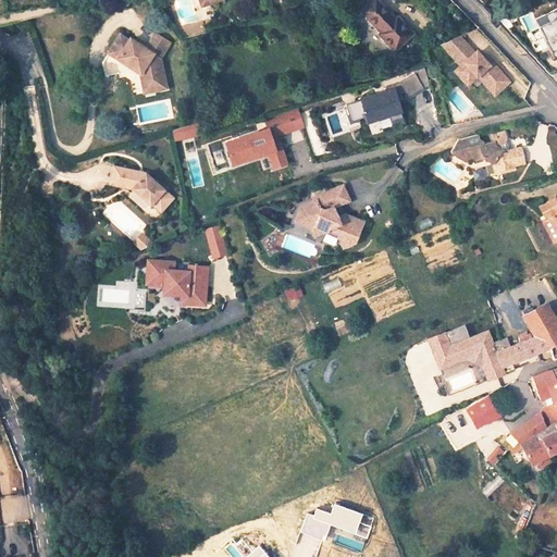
[(374,0),(372,0),(360,12),(380,34),(378,36),(392,52),(411,36),(396,19),(394,21),(374,0)]
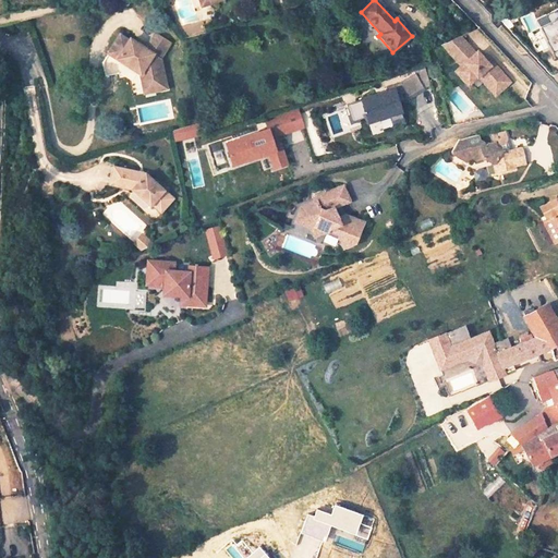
[(547,57),(557,52),(557,10),(534,19),(547,57)]
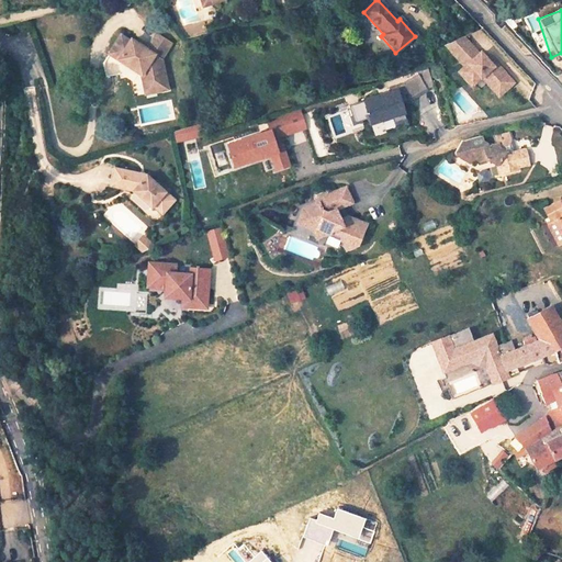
[(501,58),(497,60),(492,55),(485,47),(483,49),(469,33),(445,44),(465,66),(461,70),(473,83),(482,76),(486,81),(492,77),(504,90),(518,77),(501,58)]
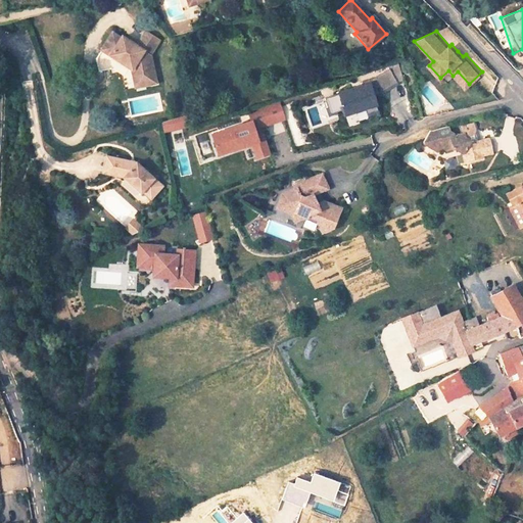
[(134,38),(132,41),(152,54),(162,40),(148,32),(141,43),(134,38)]
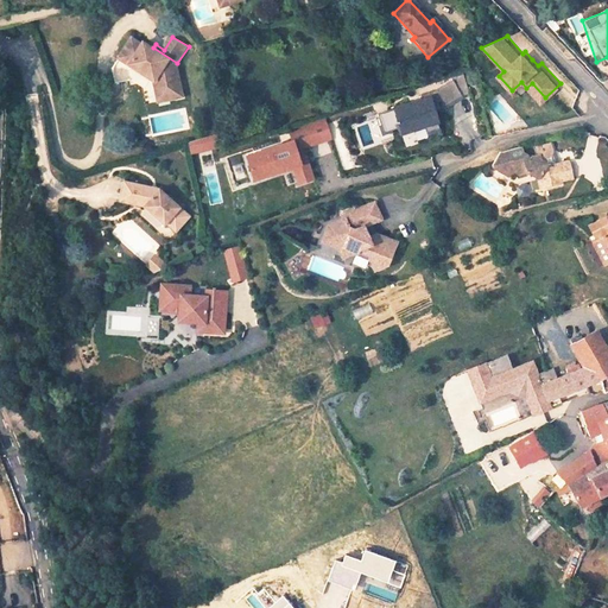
[(153,48),(144,43),(143,44),(133,38),(114,68),(118,83),(133,80),(138,69),(156,80),(158,90),(169,88),(171,99),(185,96),(177,63),(153,48)]
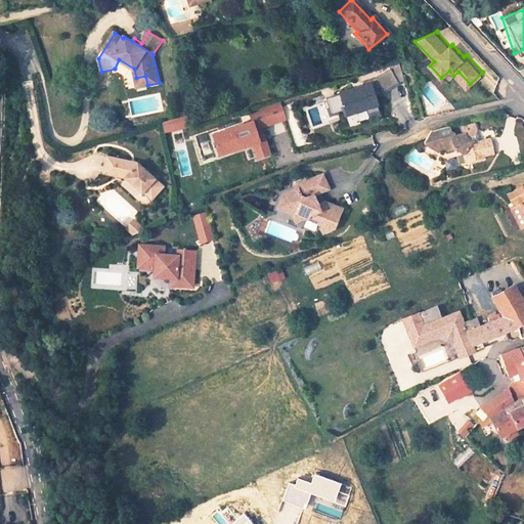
[(362,82),(363,86),(324,99),(330,115),(344,111),(346,115),(356,112),(365,108),(367,114),(379,111),(374,96),(372,89),(379,87),(382,91),(396,83),(403,81),(398,62),(389,66),(389,69),(374,78),(362,82)]
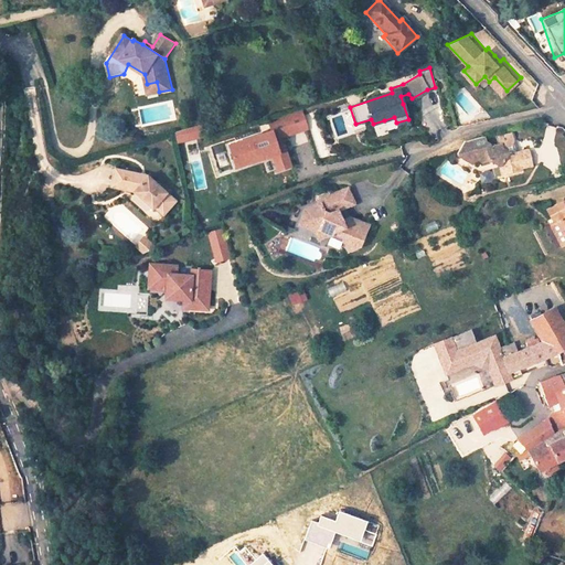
[(476,84),(464,71),(461,72),(475,86),(476,84)]
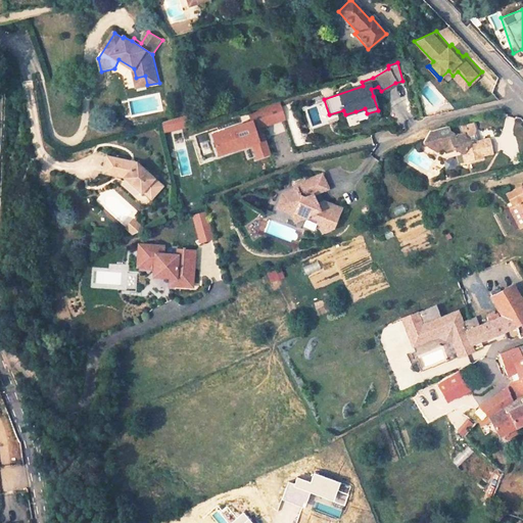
[(458,72),(453,76),(464,88),(469,84),(458,72)]
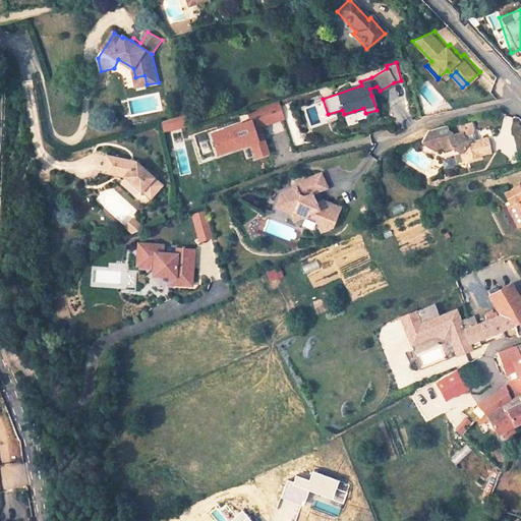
[(145,75),(135,77),(137,87),(147,84),(145,75)]
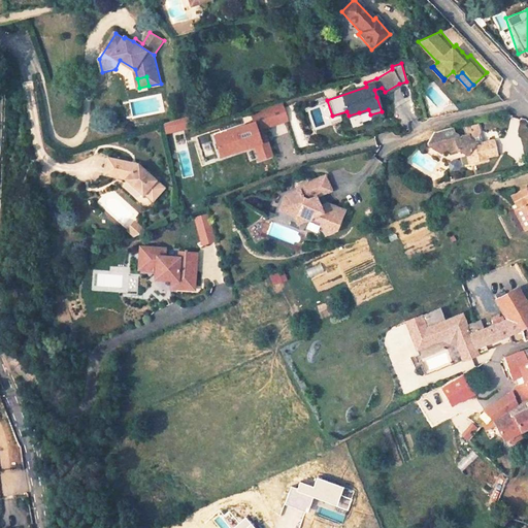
[(374,90),(376,97),(385,92),(382,88),(374,90)]
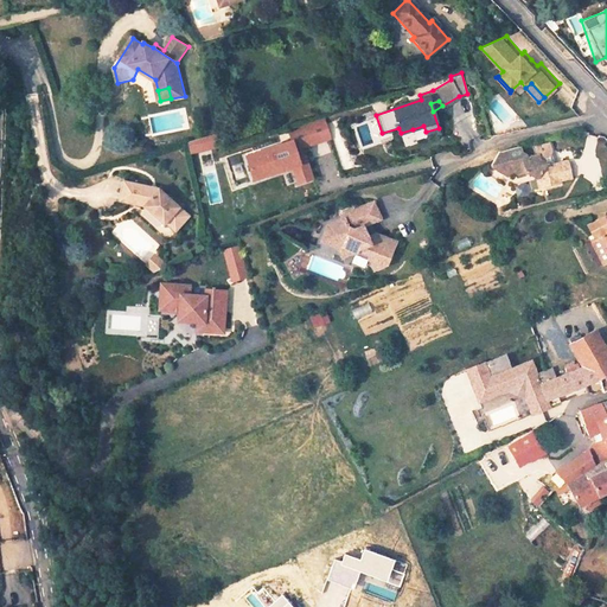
[(292,141),(246,154),(254,181),(293,171),(298,185),(315,180),(306,147),(332,140),(326,119),(288,129),(292,141)]
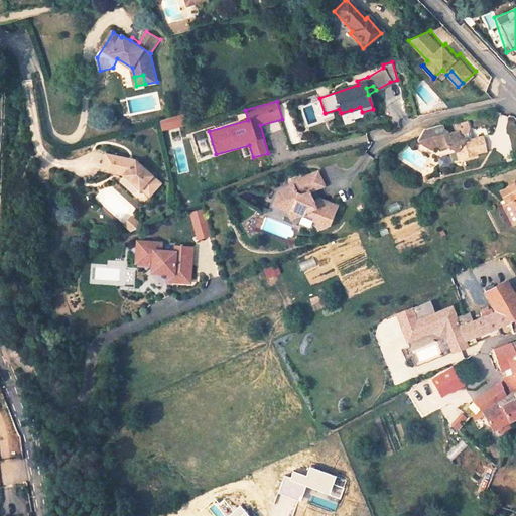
[(360,107),(351,110),(354,120),(363,116),(362,112),(360,107)]
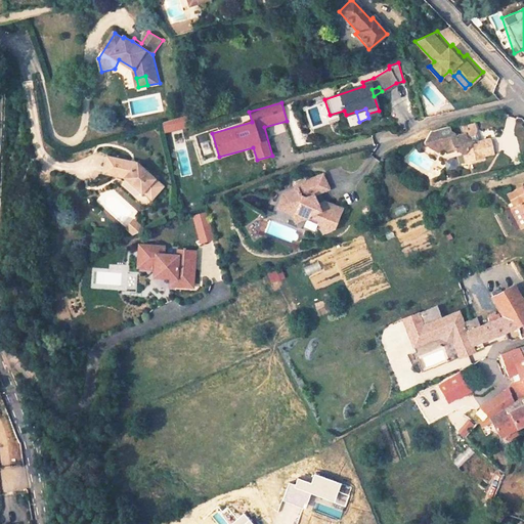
[(185,116),(162,122),(166,134),(188,127),(185,116)]
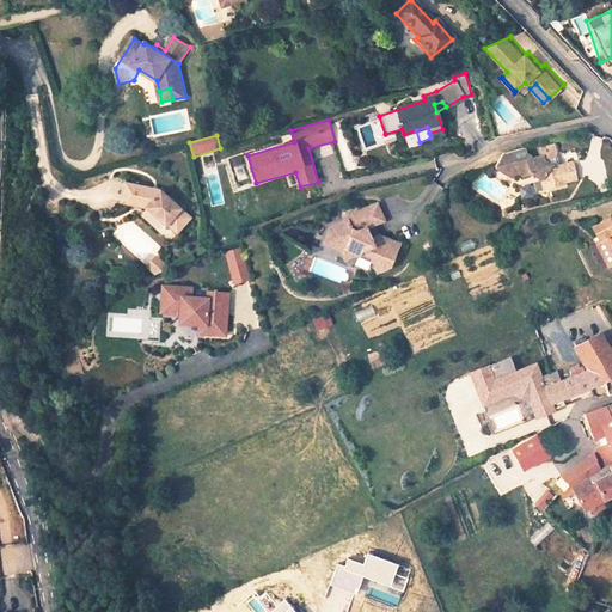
[(495,166),(497,167),(512,177),(515,171),(520,175),(532,173),(540,178),(543,189),(563,184),(562,181),(558,165),(554,161),(552,155),(555,152),(552,144),(538,147),(540,155),(532,158),(531,157),(525,152),(524,147),(503,152),(495,166)]
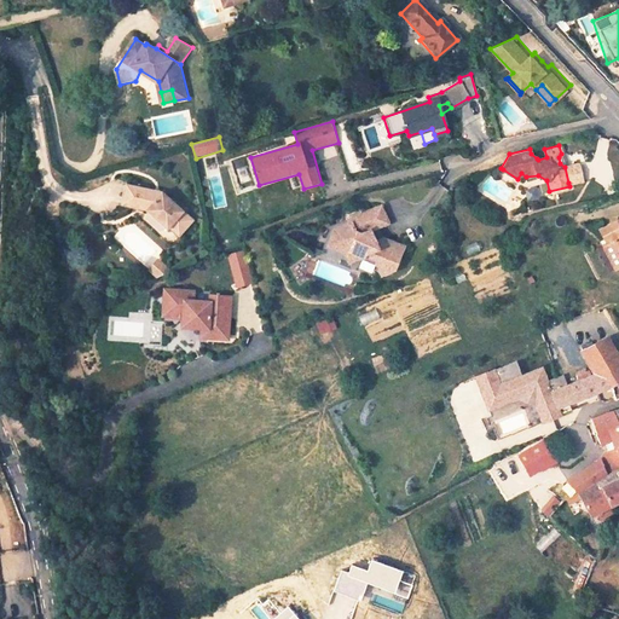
[(579,163),(565,167),(568,183),(583,179),(579,163)]
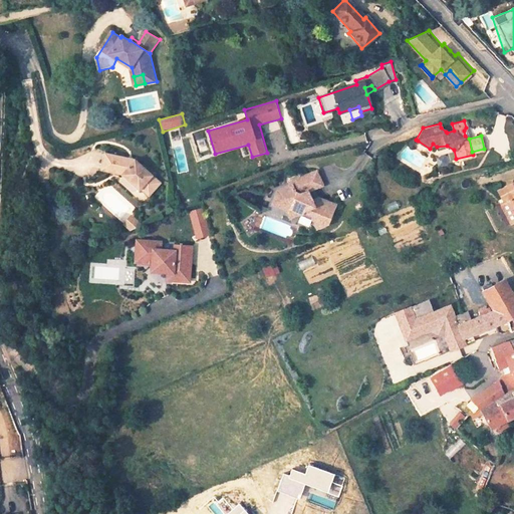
[(137,159),(106,152),(102,170),(122,174),(142,190),(145,187),(153,195),(164,183),(137,159)]
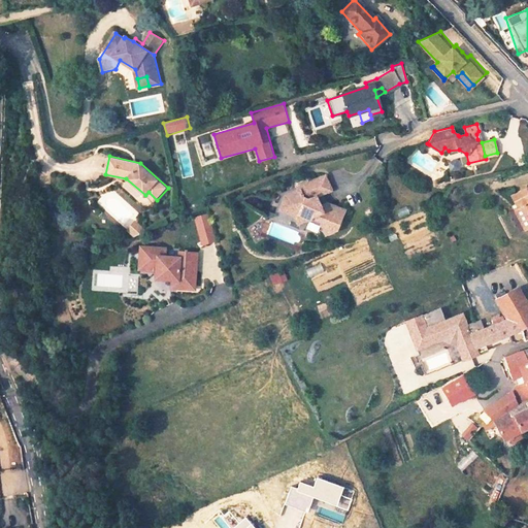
[(345,210),(328,203),(322,206),(318,197),(333,191),(327,176),(310,182),(298,187),(300,190),(287,196),(282,210),(295,216),(299,213),(310,219),(309,220),(321,225),(324,230),(326,235),(336,231),(335,228),(339,227),(345,210)]
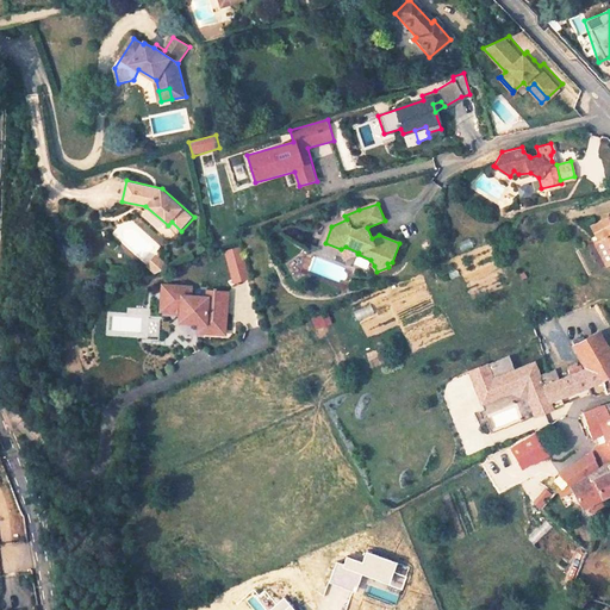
[(602,237),(609,254),(609,215),(590,225),(597,240),(602,237)]
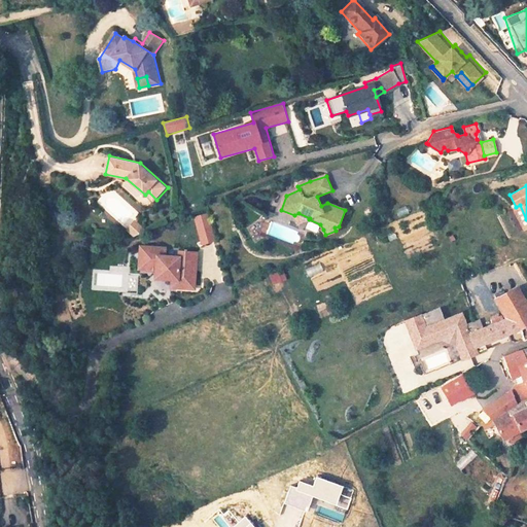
[(526,226),(526,219),(520,205),(516,207),(525,227),(526,226)]
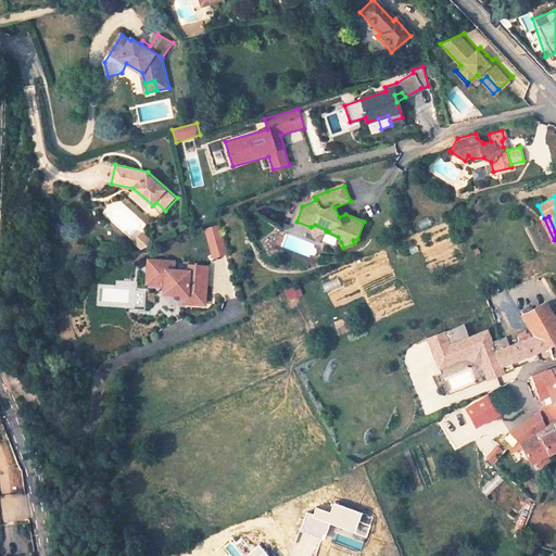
[(216,255),(227,251),(218,223),(207,227),(216,255)]
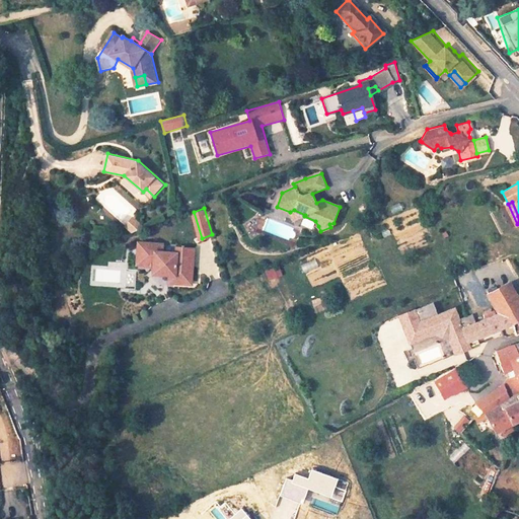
[(294,210),(290,212),(293,220),(304,216),(305,215),(294,210)]
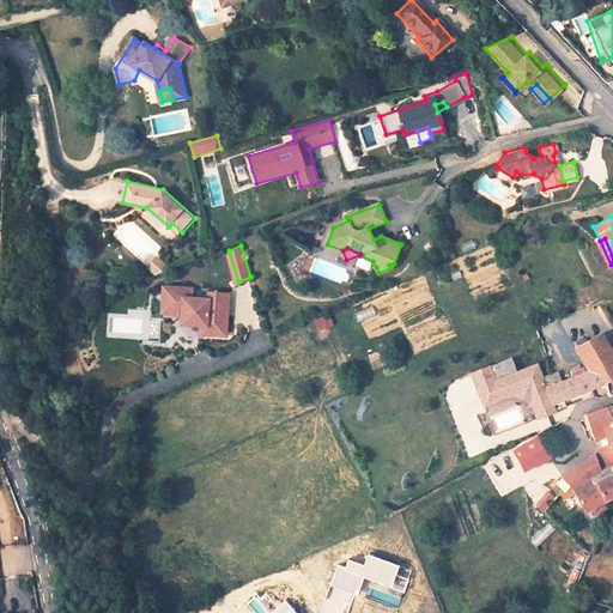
[(158,255),(149,266),(158,274),(171,267),(158,255)]
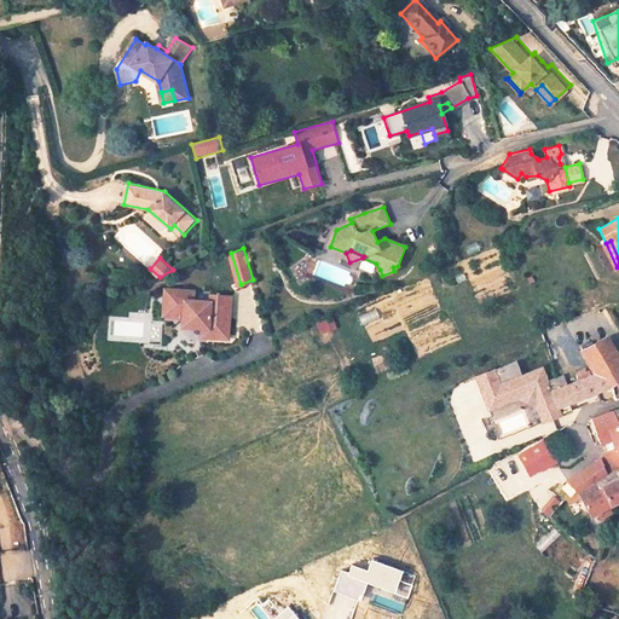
[(196,290),(167,288),(165,314),(175,316),(179,312),(185,313),(185,316),(194,327),(203,327),(210,328),(209,336),(230,339),(233,296),(213,294),(212,301),(196,300),(196,290)]
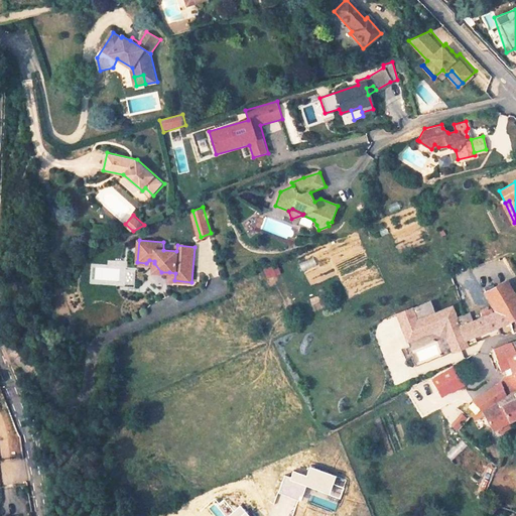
[(515,297),(506,281),(486,292),(496,310),(491,312),(488,307),(481,310),(484,316),(475,320),(472,313),(456,319),(465,340),(498,327),(501,337),(513,334),(515,332),(515,297)]
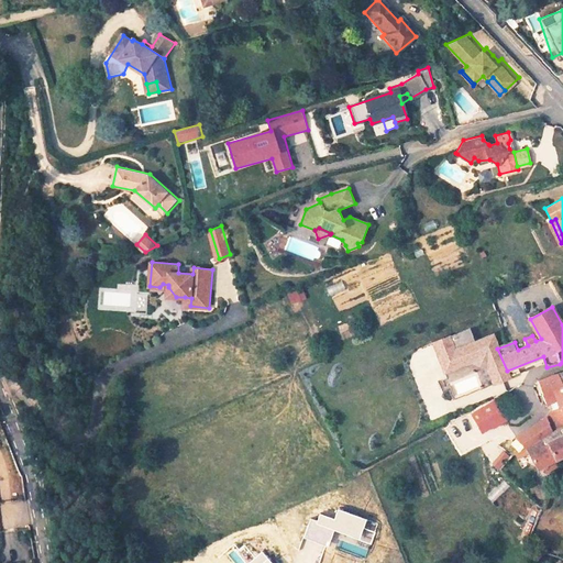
[(454,351),(474,342),(470,329),(449,337),(454,351)]
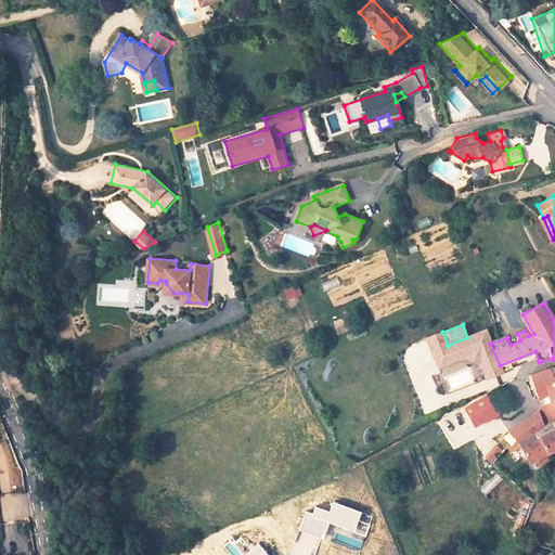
[(500,365),(490,344),(486,331),(467,337),(448,346),(442,332),(426,338),(438,366),(466,356),(479,361),(486,378),(502,372),(500,365)]
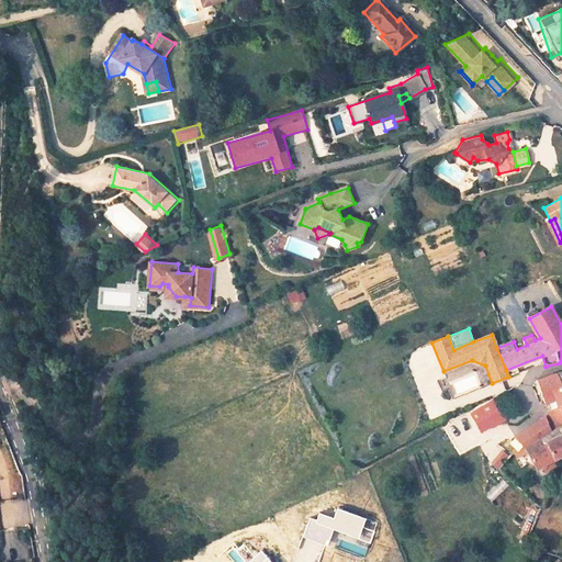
[(561,382),(561,383),(558,373),(536,381),(544,404),(549,401),(555,398),(559,406),(551,408),(550,408),(544,416),(544,417),(515,436),(525,448),(537,468),(561,457),(561,382)]
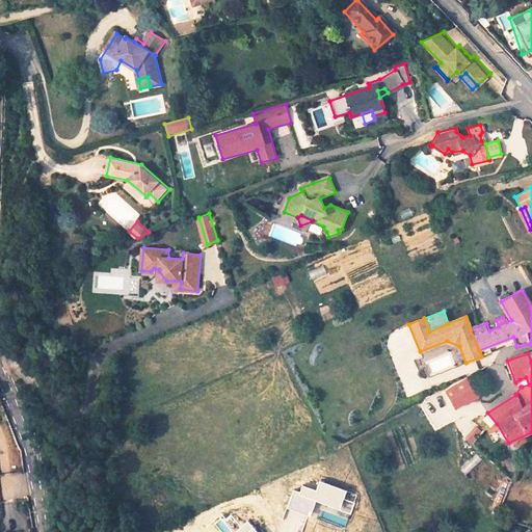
[(488,371),(485,366),(480,369),(483,374),(488,371)]
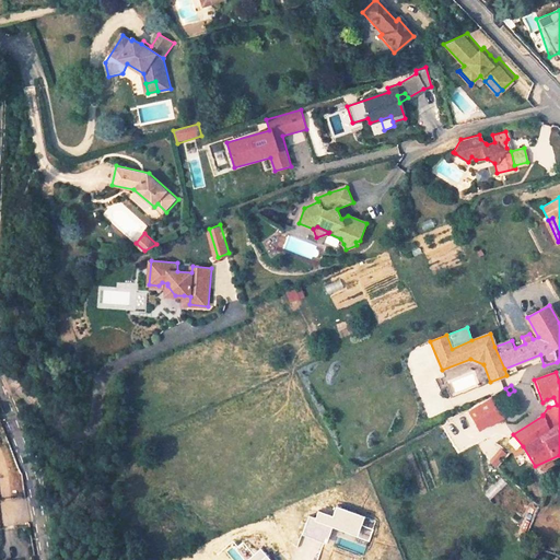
[(553,397),(547,399),(549,407),(557,405),(553,397)]
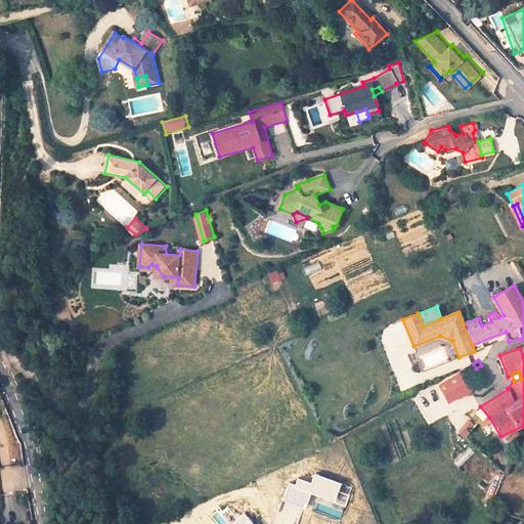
[(447,402),(470,389),(460,373),(438,385),(447,402)]
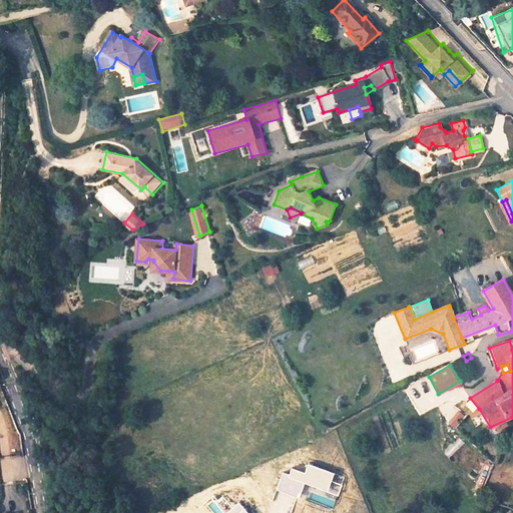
[(479,409),(470,398),(467,401),(469,403),(475,410),(479,409)]
